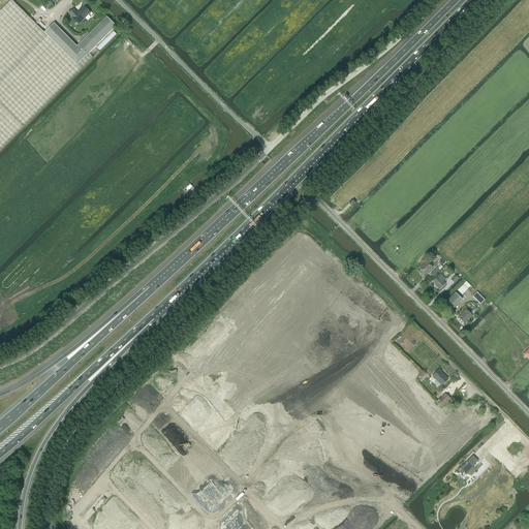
[(10,0),(0,10),(0,149),(92,58),(88,54),(76,65),(44,33),(37,26),(33,22),(10,0)]
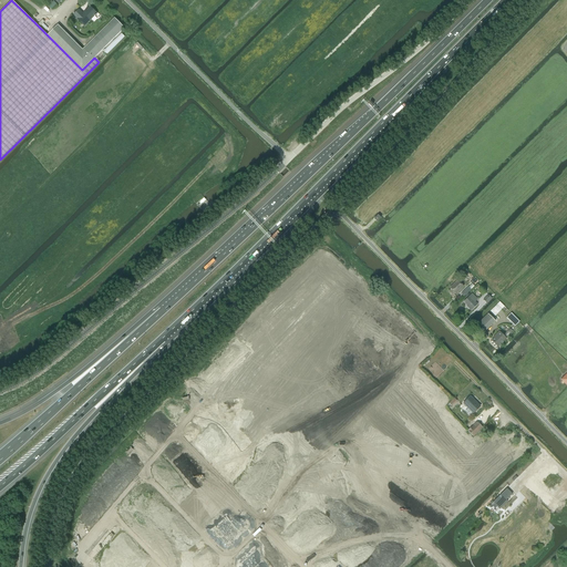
[(84,27),(96,13),(90,7),(82,13),(79,10),(73,16),(84,27)]
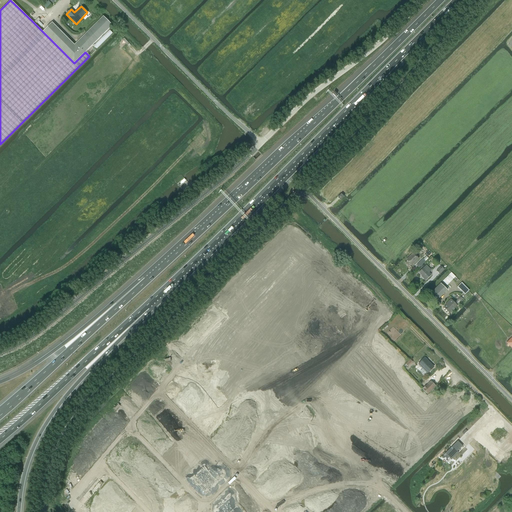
[(52,23),(43,32),(74,63),(85,52),(112,25),(103,16),(74,45),(52,23)]
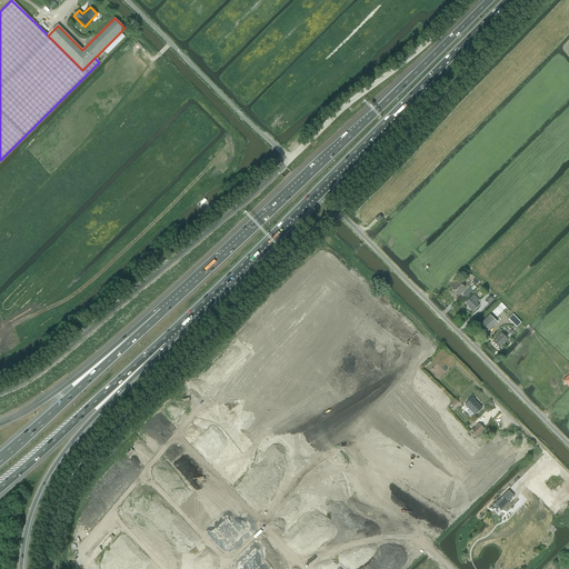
[(465,287),(459,281),(451,289),(458,295),(465,287)]
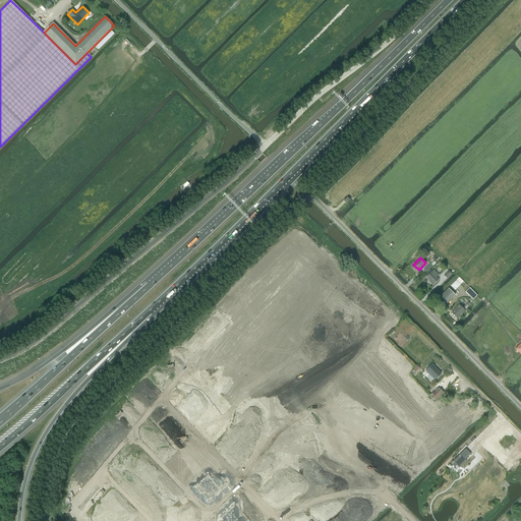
[(424,270),(426,273),(433,267),(430,264),(424,270)]
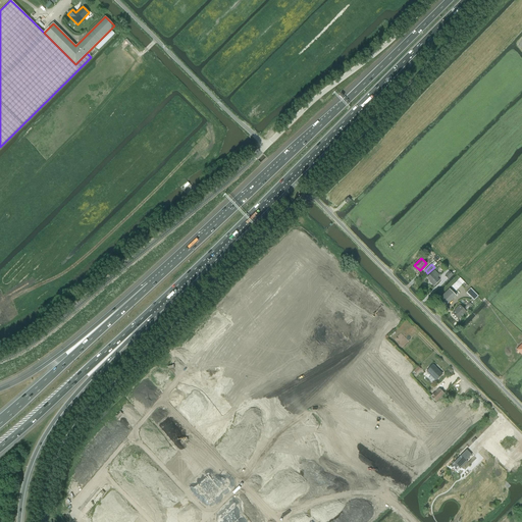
[(439,280),(437,278),(439,276),(434,271),(427,278),(431,282),(430,282),(433,286),(439,280)]
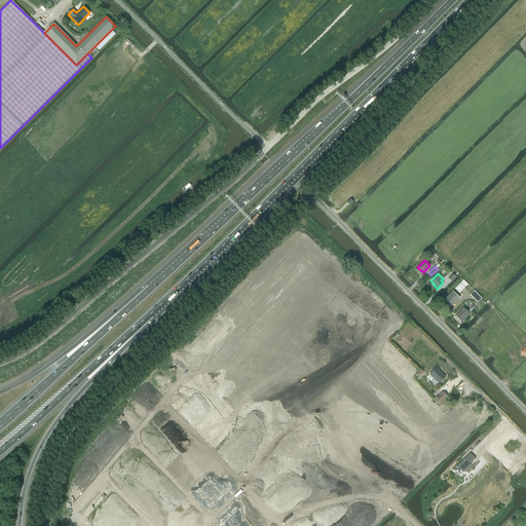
[(465,288),(465,287),(467,285),(463,279),(460,283),(458,286),(457,286),(455,289),(459,293),(462,290),(465,288)]
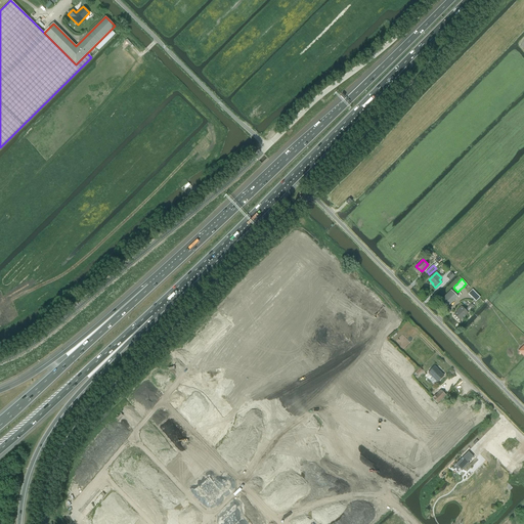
[(476,302),(480,298),(480,297),(472,290),(468,294),(476,302)]
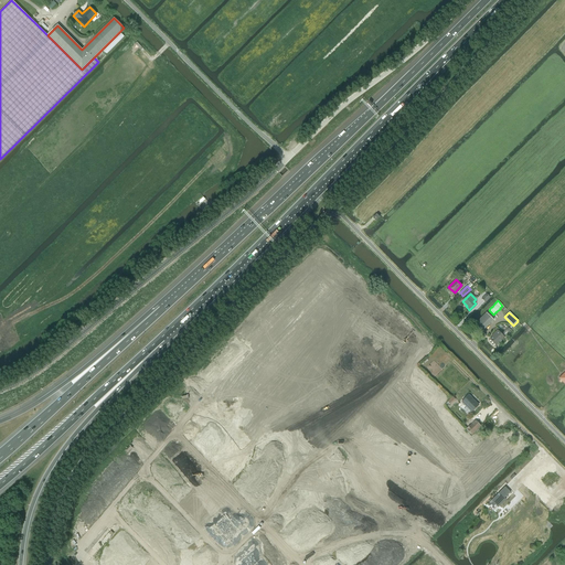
[(477,322),(484,329),(493,320),(486,313),(477,322)]
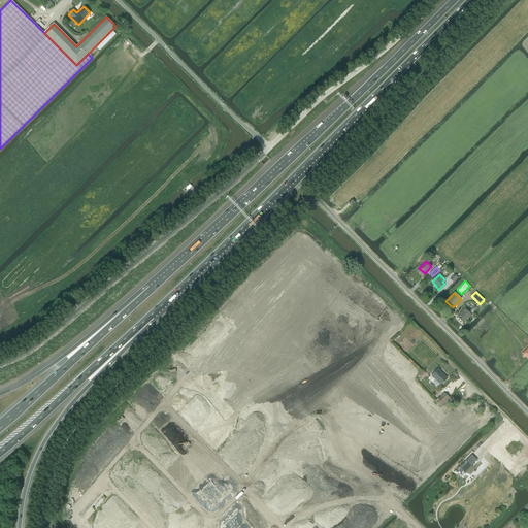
[(463,323),(471,316),(465,308),(460,312),(461,314),(458,318),(463,323)]
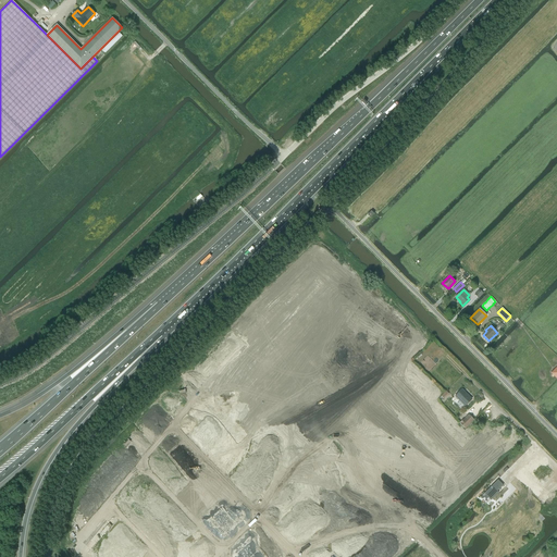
[(465,406),(472,399),(461,390),(455,396),(465,406)]
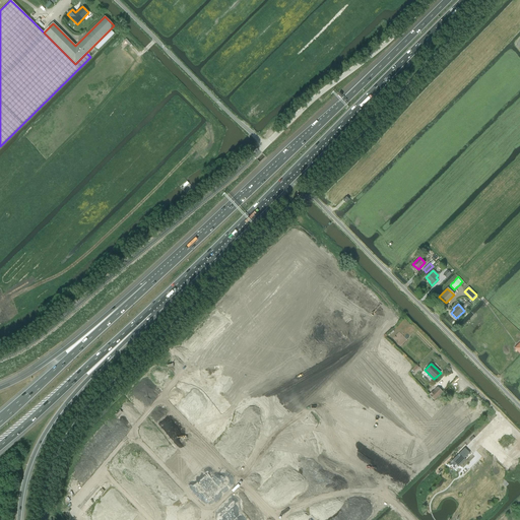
[(429,395),(435,400),(443,392),(437,387),(430,395),(429,395)]
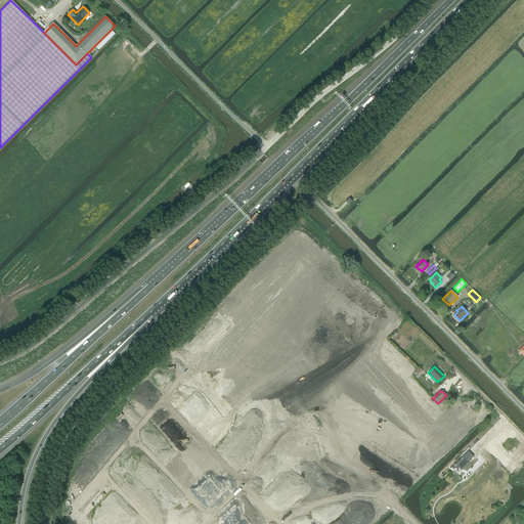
[(474,455),(468,450),(455,463),(462,469),(469,463),(468,462),(474,455)]
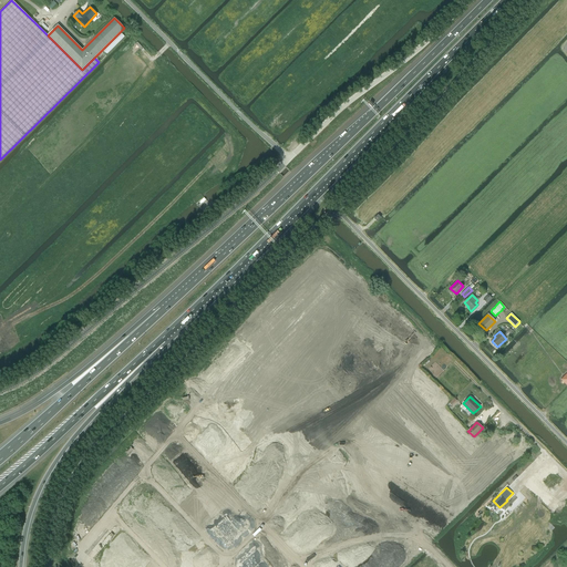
[(544,497),(556,511),(563,504),(549,491),(544,497)]
